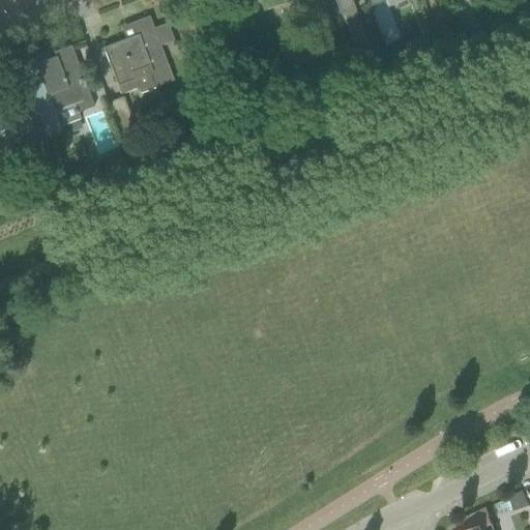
[(321,8),(318,0),(258,0),(263,11),(294,0),(296,0),(302,16),(321,8)]
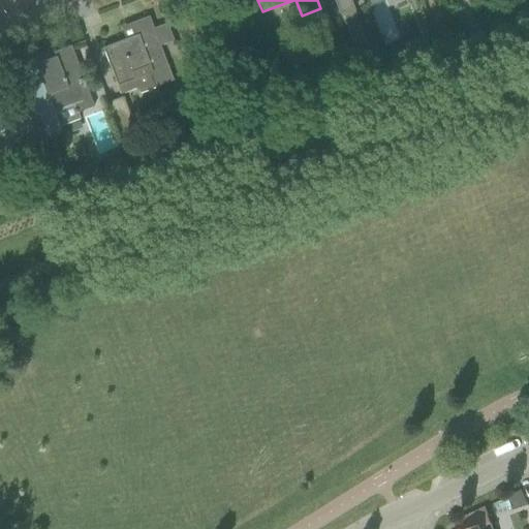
[(334,0),(340,14),(353,9),(349,0),(334,0)]
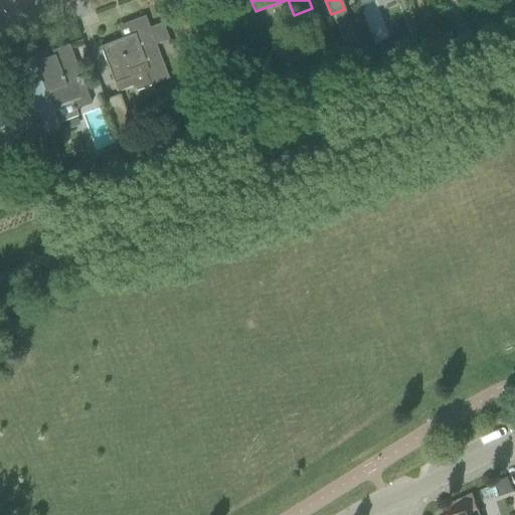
[(316,18),(328,13),(326,6),(313,11),(316,18)]
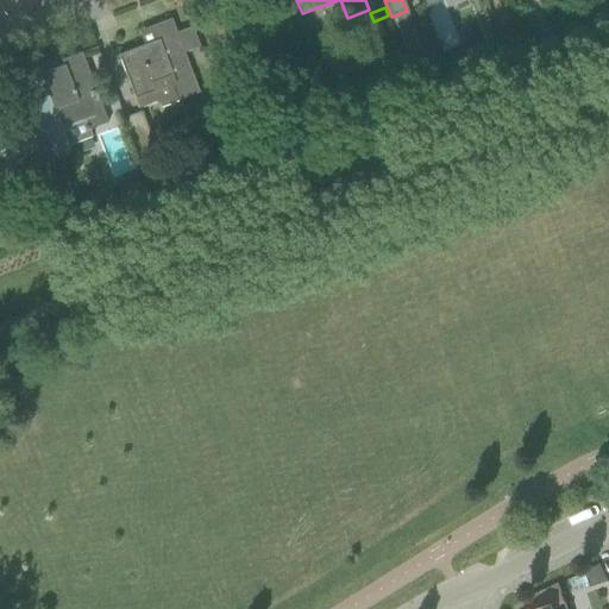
[(424,58),(425,57),(407,11),(391,17),(413,73),(427,68),(424,58)]
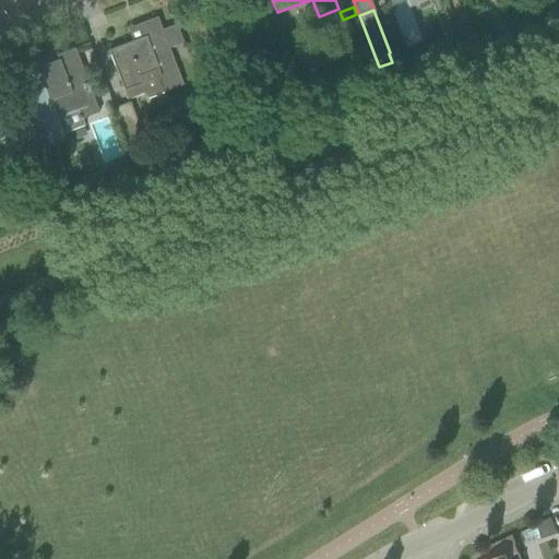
[(176,24),(162,31),(157,18),(138,25),(142,37),(108,51),(116,71),(120,82),(127,100),(146,93),(149,98),(183,85),(170,50),(185,45),(176,24)]
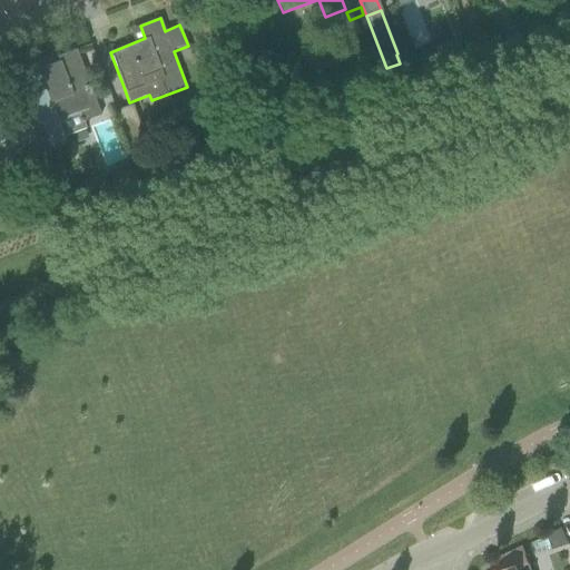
[(84,121),(101,115),(76,49),(57,56),(59,61),(39,69),(37,64),(22,70),(51,146),(66,139),(65,136),(86,127),(84,121)]
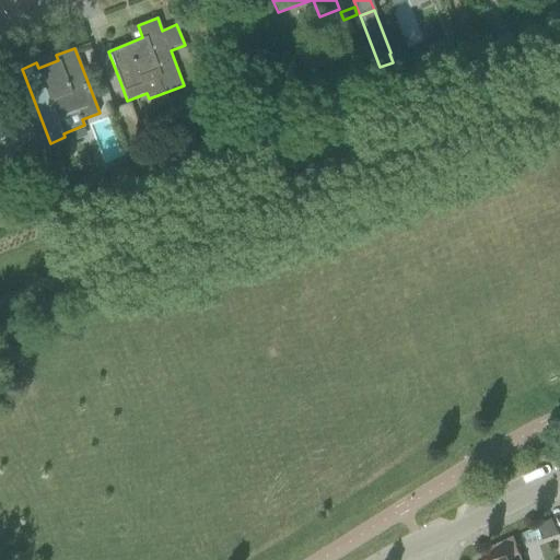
[(136,167),(153,161),(130,103),(113,109),(136,167)]
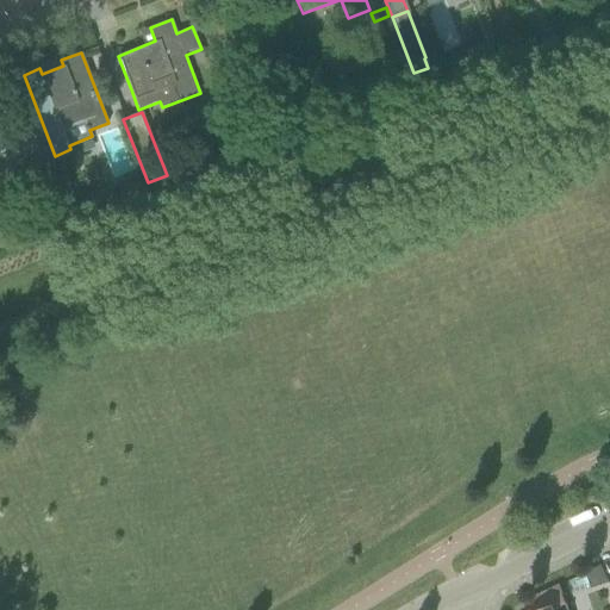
[(58,215),(75,207),(57,160),(41,167),(58,215)]
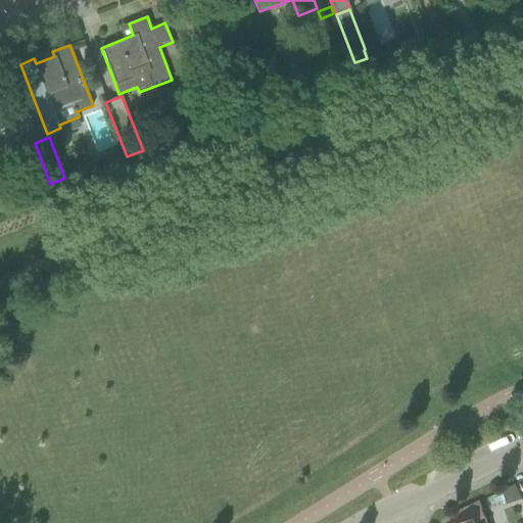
[(485,522),(484,518),(480,503),(449,517),(450,522),(485,522)]
